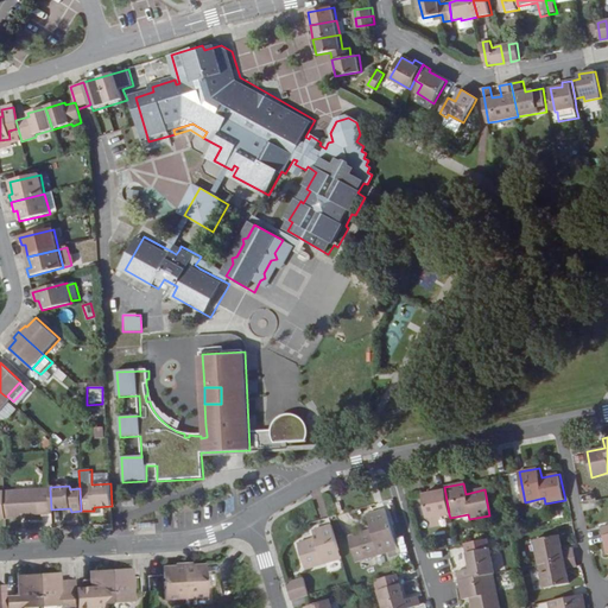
[(449,514),(444,487),(434,489),(435,493),(422,495),(426,519),(449,514)]
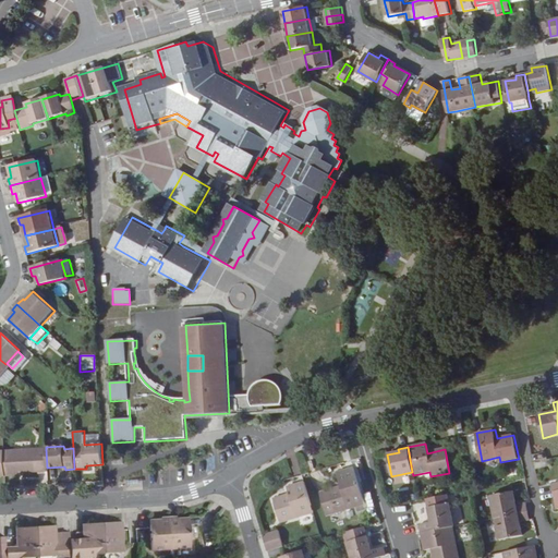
[(4,451),(5,475),(24,475),(24,472),(47,471),(47,468),(46,449),(4,451)]
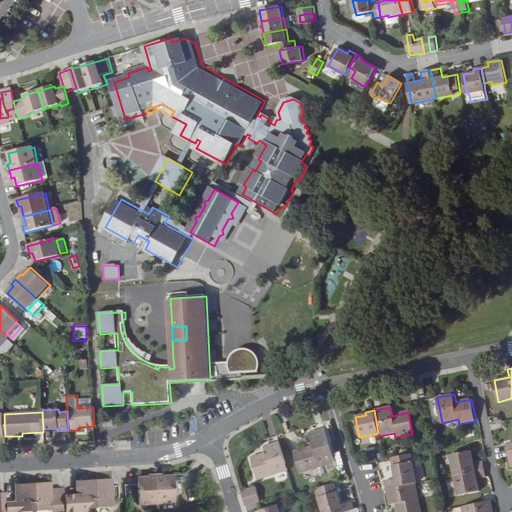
[(313,447),(293,454),(300,474),(335,463),(324,430),(309,435),(313,447)]
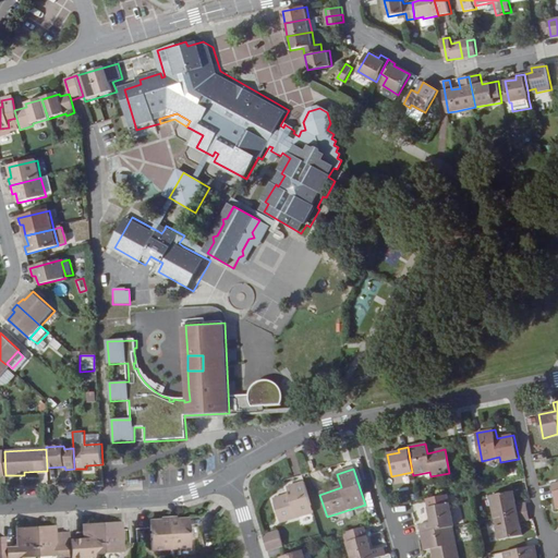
[(314,513),(304,483),(287,488),(289,496),(274,500),(281,523),(314,513)]
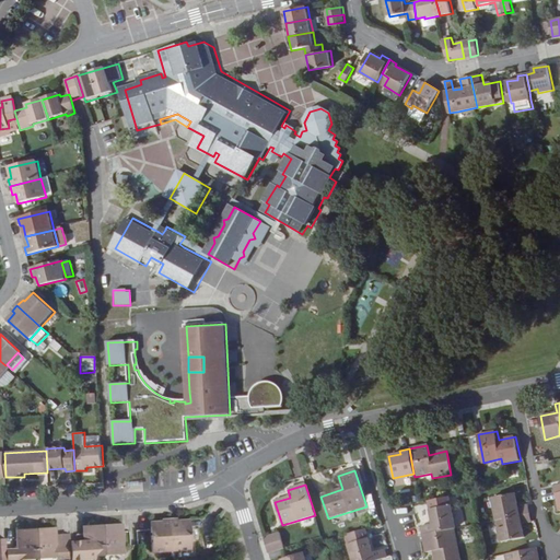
[(494,498),(499,520),(532,513),(529,504),(520,506),(516,493),(494,498)]
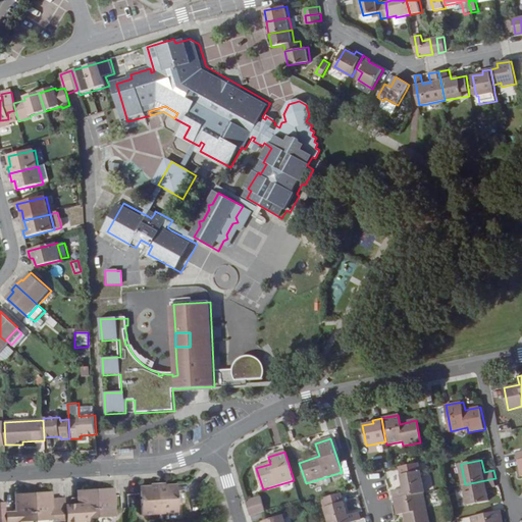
[(393,491),(394,499),(423,493),(425,492),(420,471),(401,475),(404,489),(393,491)]
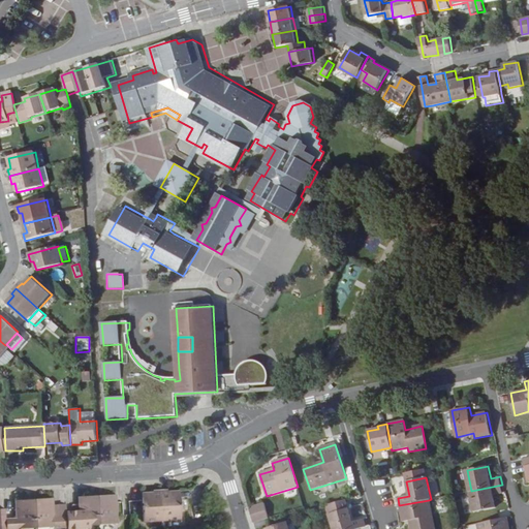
[(502,485),(471,491),(475,512),(497,507),(494,495),(503,493),(502,485)]
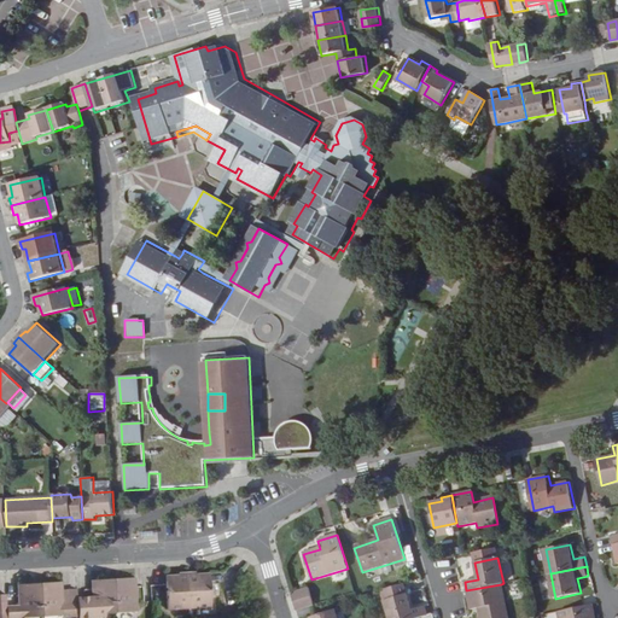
[(211,607),(210,573),(187,575),(190,608),(211,607)]
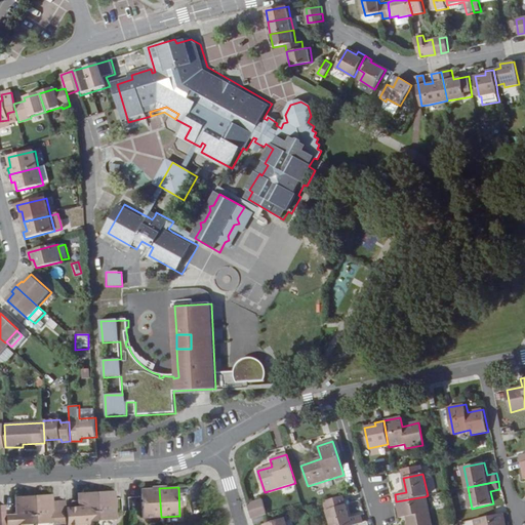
[(161,517),(159,488),(140,489),(142,496),(143,518),(161,517)]
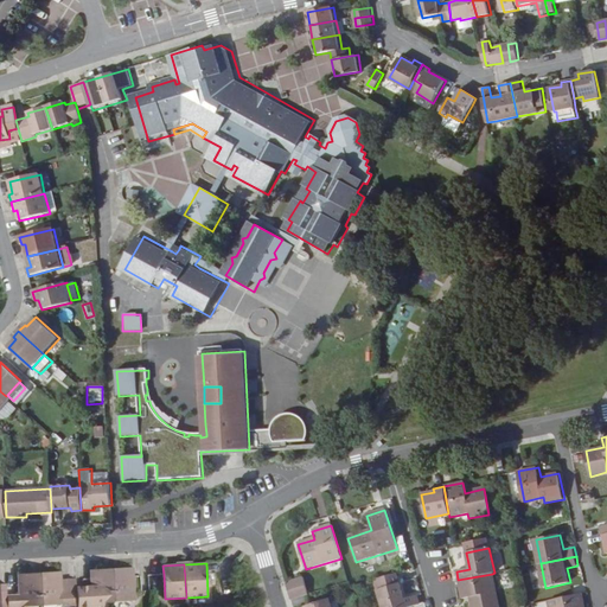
[(134,576),(133,567),(112,568),(113,601),(135,601),(134,576)]
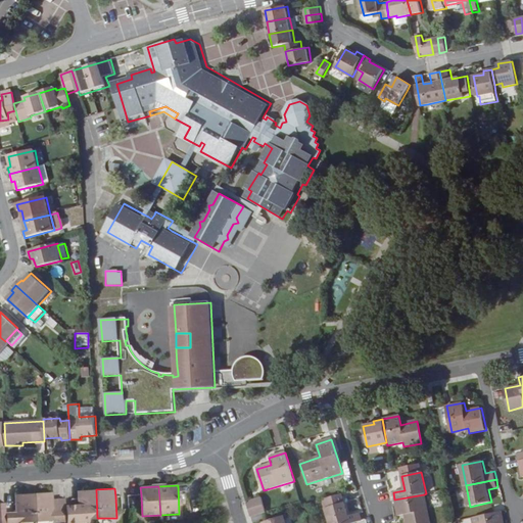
[(97,518),(96,489),(78,490),(78,498),(79,505),(65,506),(65,511),(66,521),(66,522),(80,522),(80,519),(97,518)]
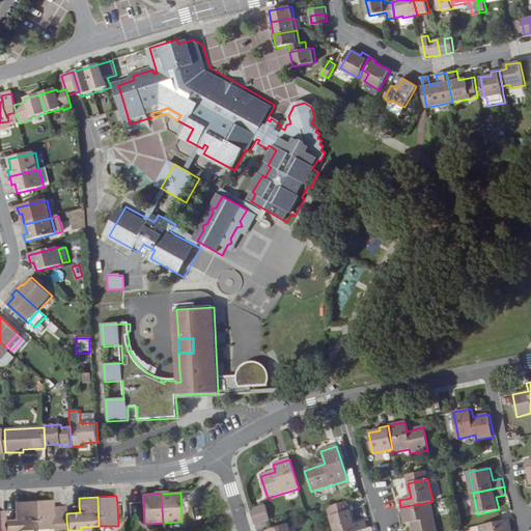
[(53,507),(53,500),(33,501),(35,530),(54,529),(55,529),(67,529),(66,519),(54,519),(53,508),(53,507)]
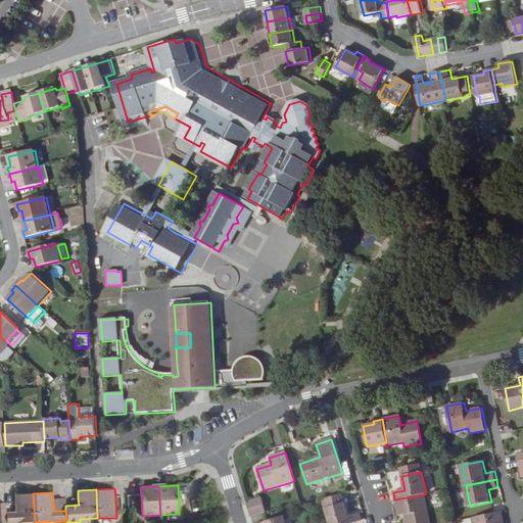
[(17,522),(35,522),(33,493),(15,494),(15,503),(16,513),(6,513),(6,522),(17,522)]
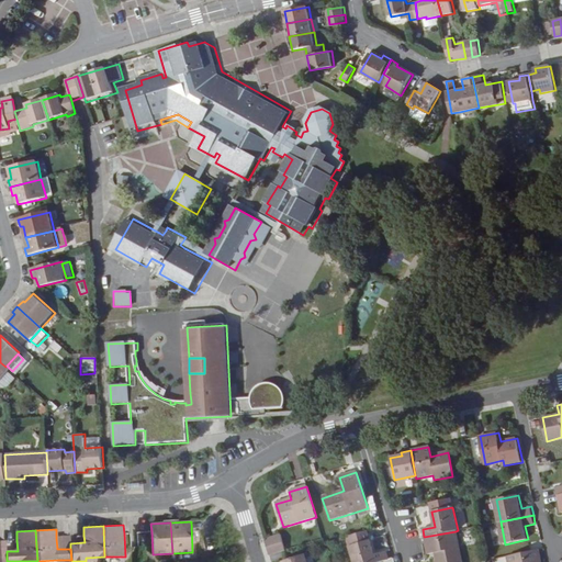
[(373,554),(367,531),(346,538),(353,561),(380,561),(389,560),(385,551),(373,554)]
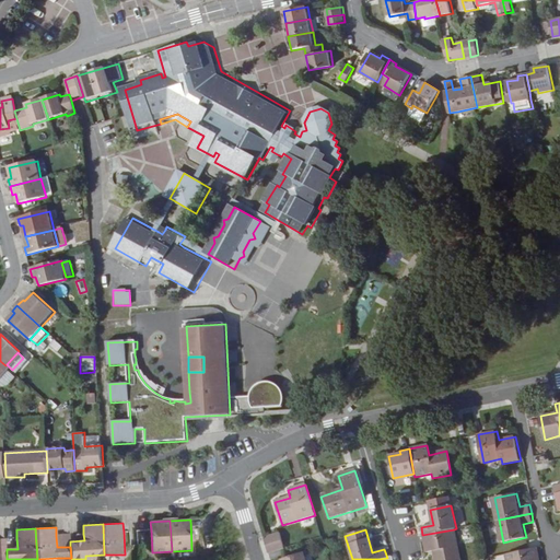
[(459,559),(454,529),(422,535),(427,552),(433,551),(434,559),(459,559)]
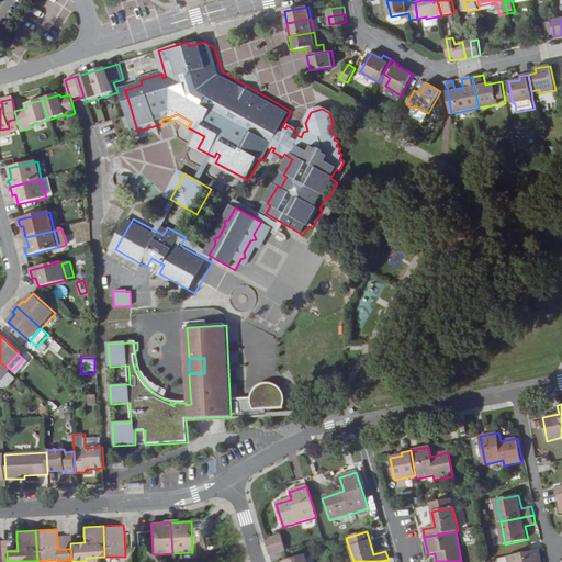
[(281,535),(265,539),(270,555),(285,551),(281,535)]
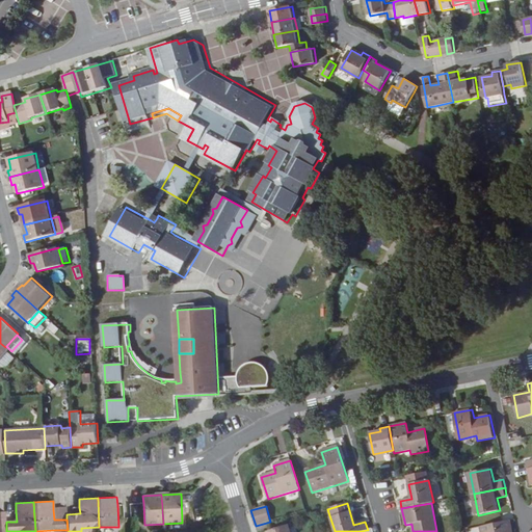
[(67,520),(67,514),(67,509),(53,509),(54,520),(67,520)]
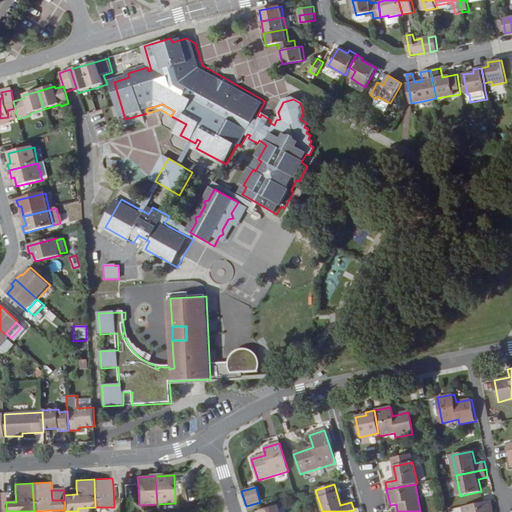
[(494,511),(492,500),(463,506),(464,511),(494,511)]
